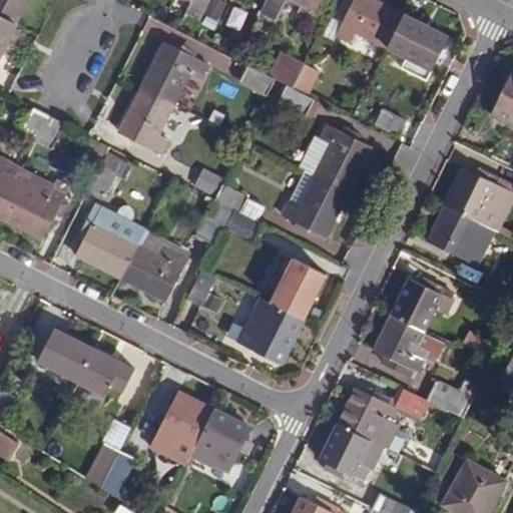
[(0,0),(0,17),(16,26),(29,0),(0,0)]
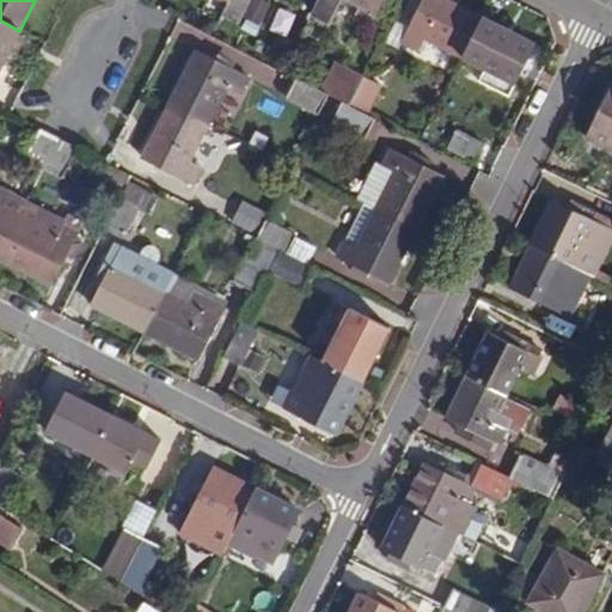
[(251,0),(227,0),(220,16),(239,25),(251,0)]
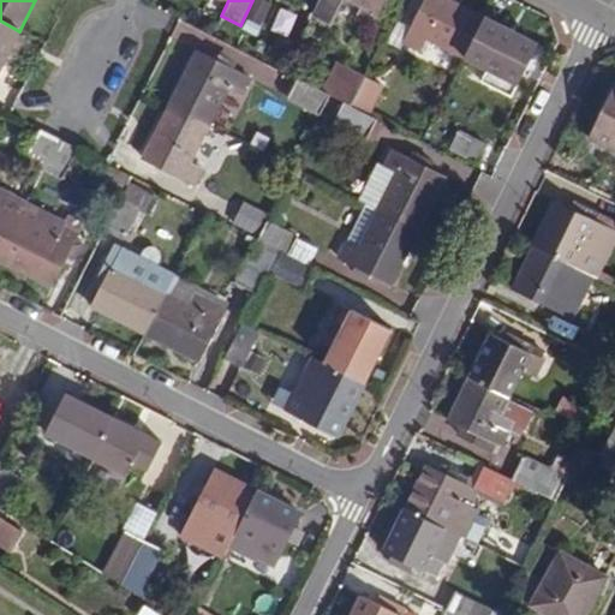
[(386,0),(314,0),(305,18),(324,28),(338,0),(345,0),(358,6),(352,18),(371,29),(386,0)]
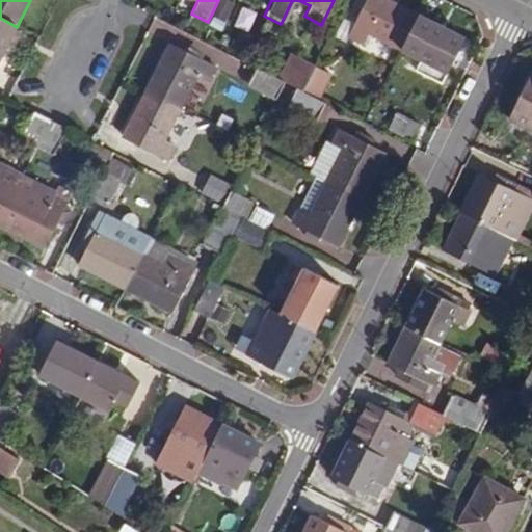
[(400,51),(419,16),(389,0),(367,0),(354,25),(348,37),(363,46),(369,34),(400,51)]
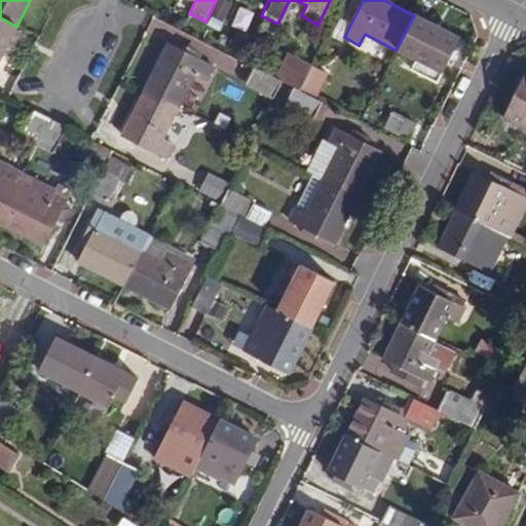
[(460,38),(414,15),(396,50),(415,61),(411,71),(437,84),(460,38)]
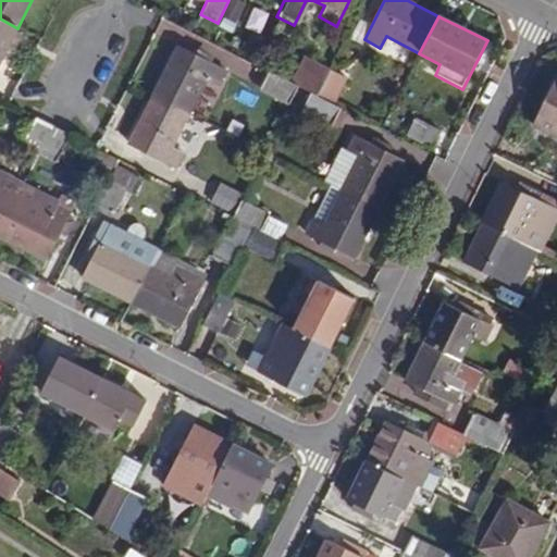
[(0,62),(17,28),(0,19),(0,62)]
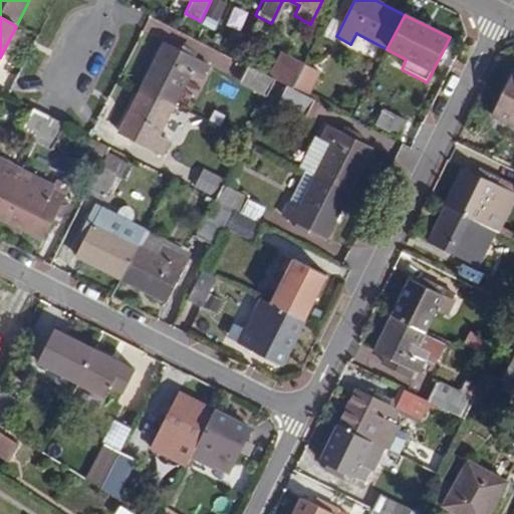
[(336,36),(342,24),(331,20),(322,37),(333,42),(336,36)]
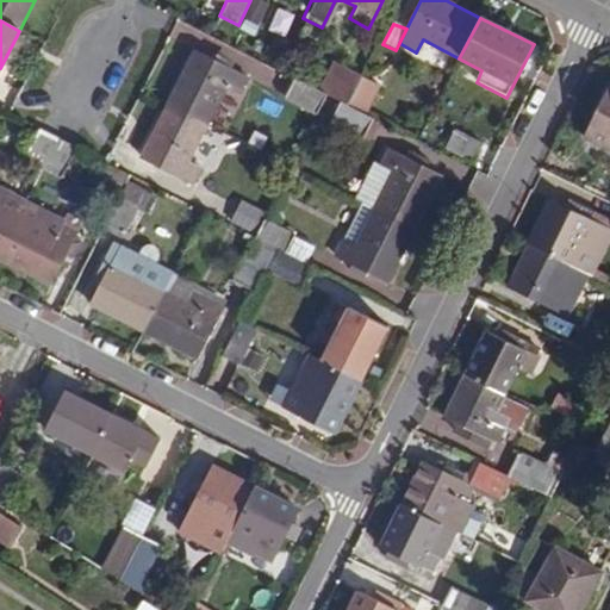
[(194,51),(167,104),(207,125),(226,89),(240,95),(248,78),(194,51)]
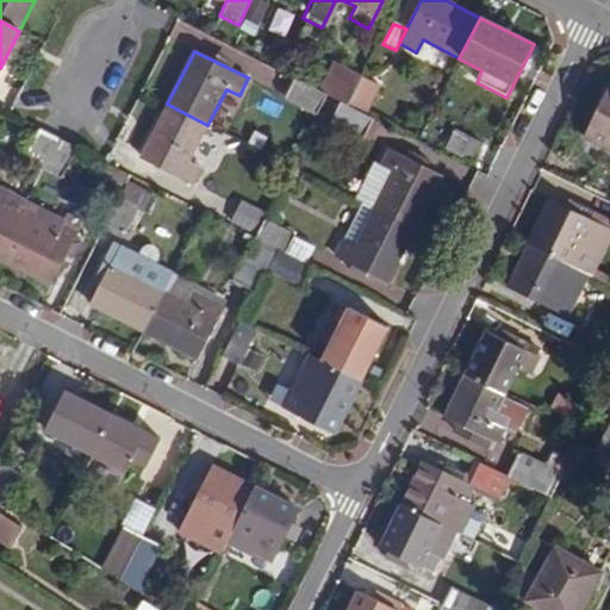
[(343,104),(359,75),(338,66),(323,94),(325,95),(341,103),(343,104)]
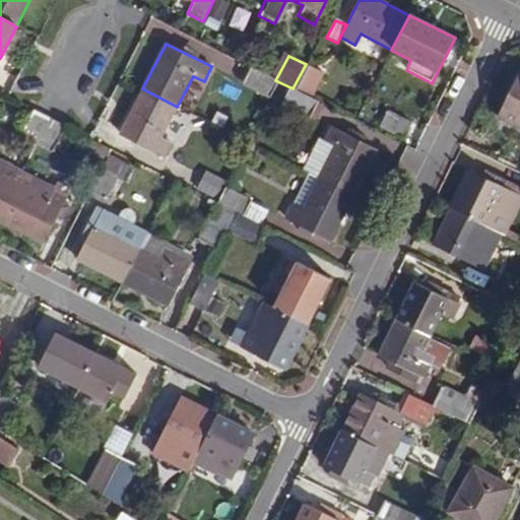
[(323,74),(306,64),(293,88),(311,98),(323,74)]
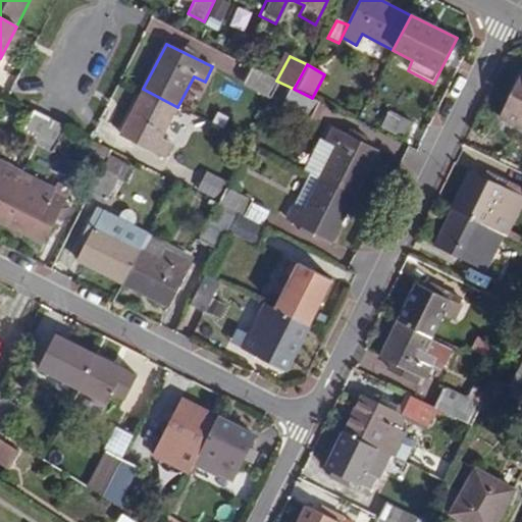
[(278,82),(276,81),(252,67),(243,85),(270,98),(278,82)]
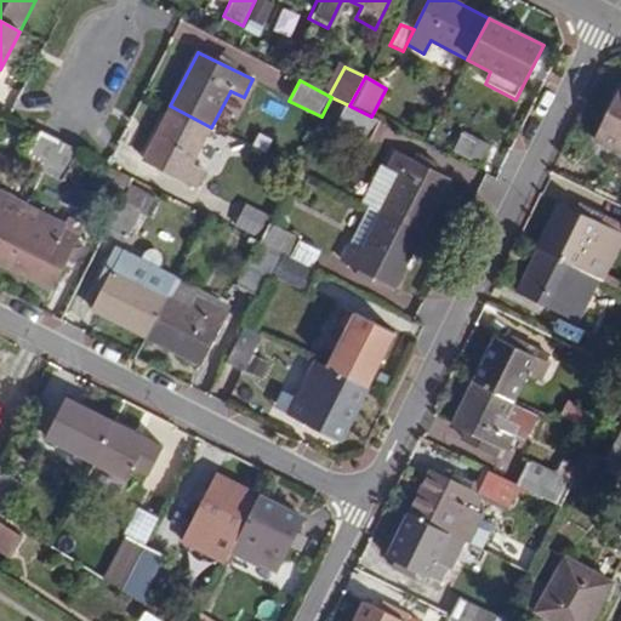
[(620,153),(620,85),(609,106),(614,109),(609,118),(604,115),(592,140),(620,153)]
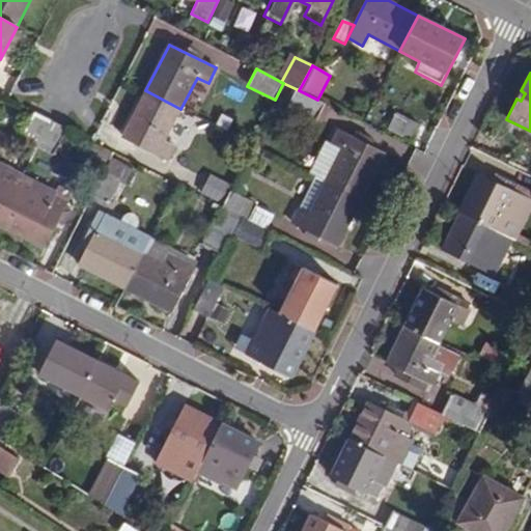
[(315,121),(325,104),(317,100),(299,90),(297,89),(287,107),(315,121)]
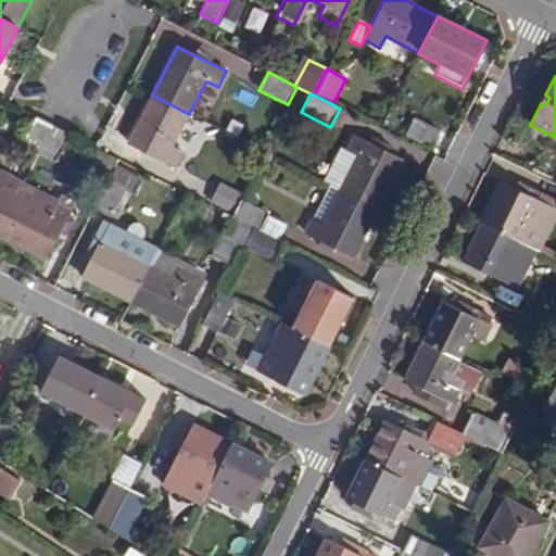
[(189,114),(152,95),(126,146),(144,155),(137,169),(166,184),(174,169),(184,174),(192,156),(173,146),(189,114)]
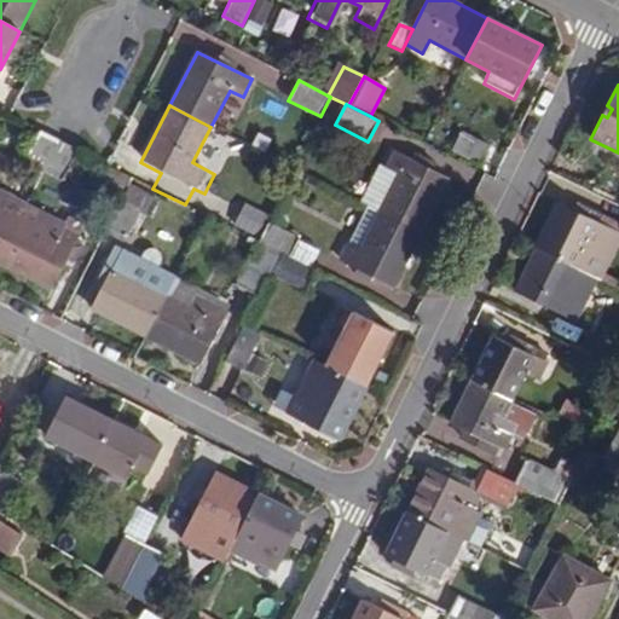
[(23,162),(42,173),(58,142),(40,131),(23,162)]
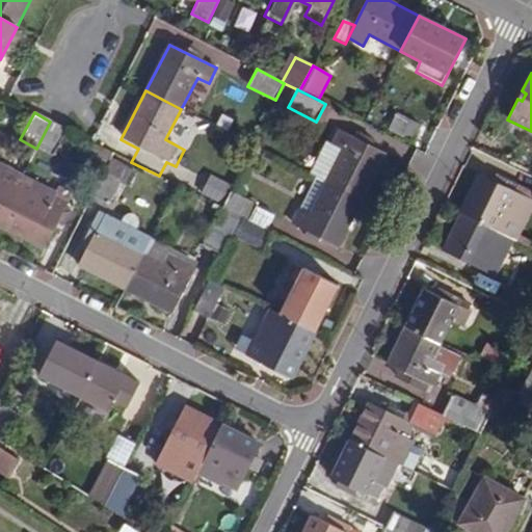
[(413,142),(421,126),(396,113),(388,129),(413,142)]
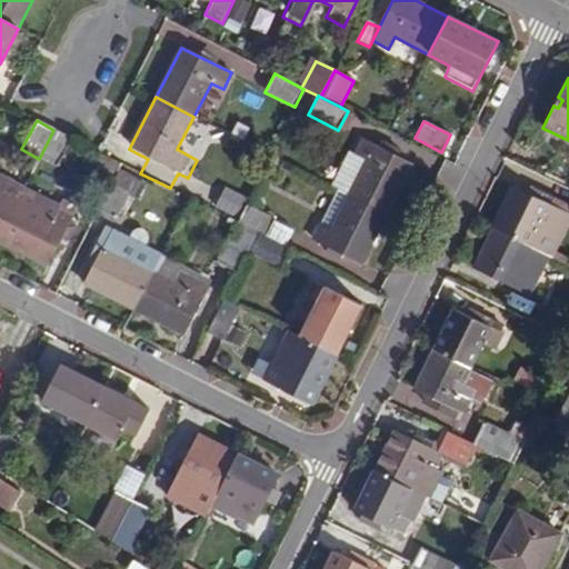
[(57,167),(72,139),(53,130),(39,159),(57,167)]
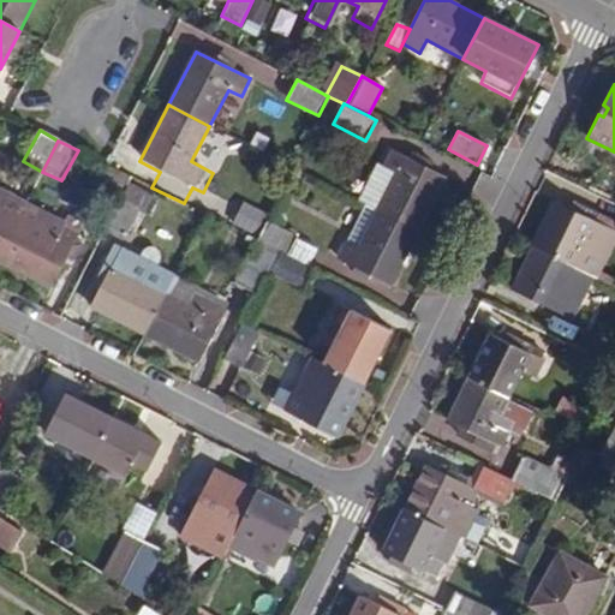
[(376,210),(418,232),(446,177),(430,168),(435,161),(417,153),(412,161),(393,150),(383,167),(376,165),(358,202),(376,210)]
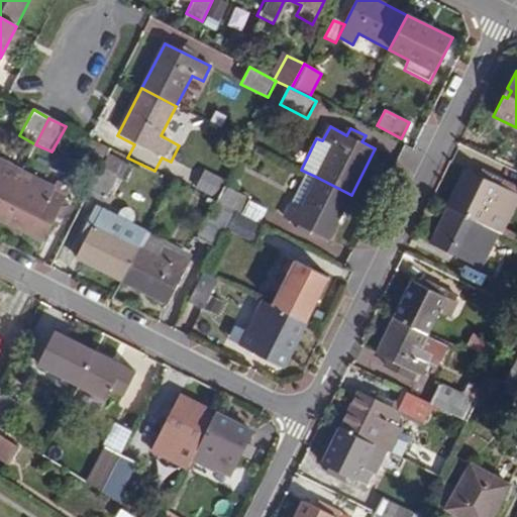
[(131,167),(108,153),(89,190),(110,201),(121,181),(125,180),(131,167)]
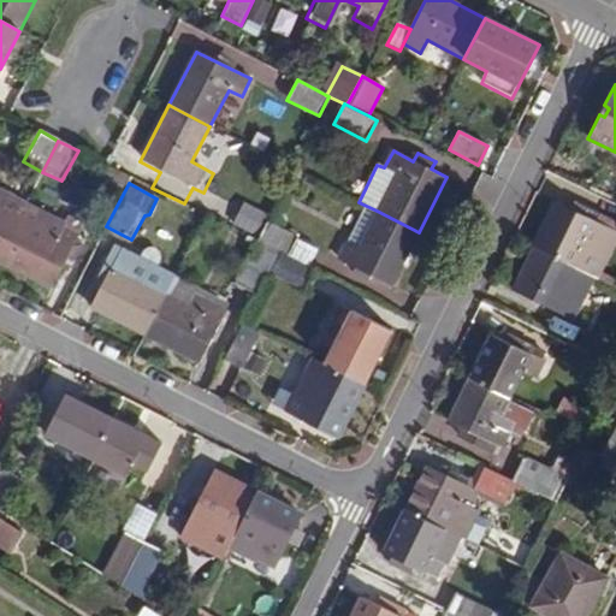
[(0,253),(25,205),(0,190),(0,253)]
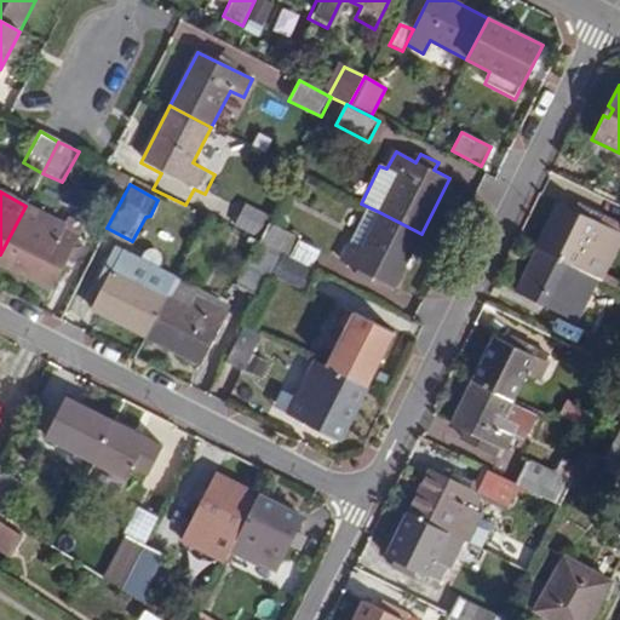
[(560,205),(538,250),(598,280),(619,235),(619,223),(578,204),(574,211),(560,205)]
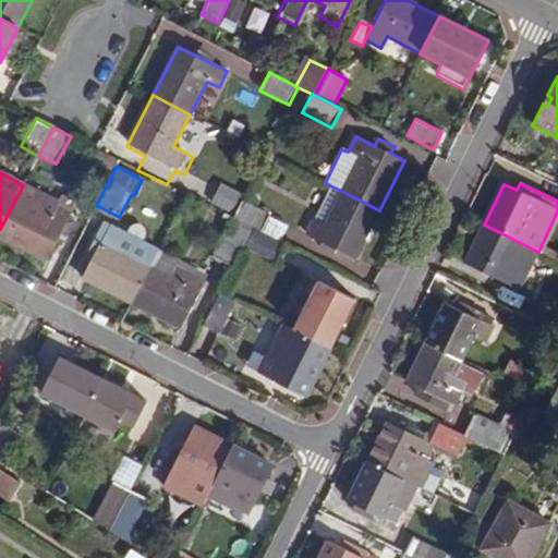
[(57,203),(23,185),(0,229),(0,237),(47,262),(58,241),(64,243),(75,222),(69,218),(76,205),(61,196),(57,203)]
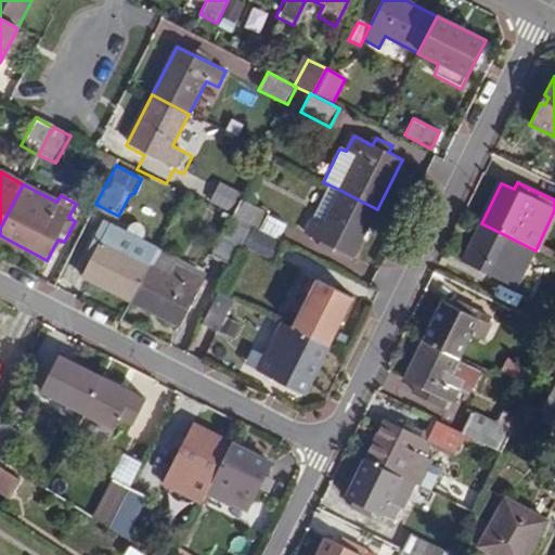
[(352,258),(377,209),(339,190),(322,224),(311,218),(304,234),(322,244),(320,248),(336,256),(339,252),(352,258)]
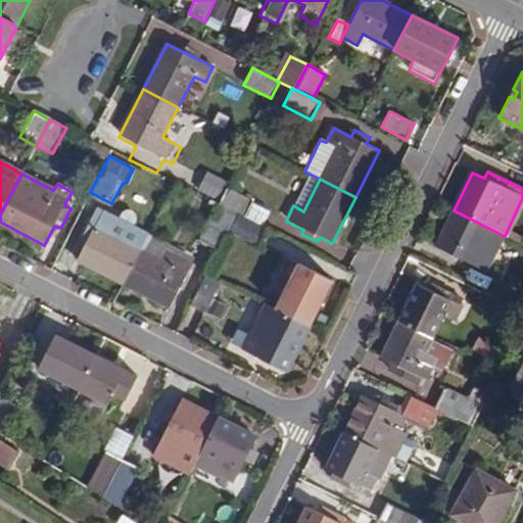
[(218,203),(236,214),(245,219),(252,204),(252,203),(225,189),(218,203)]
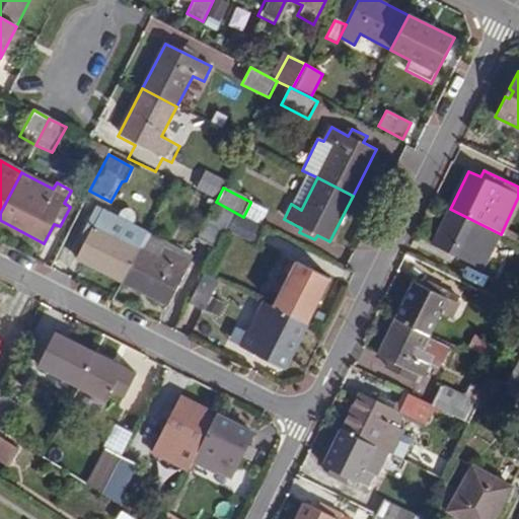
[(216,249),(226,229),(234,212),(216,202),(197,239),(216,249)]
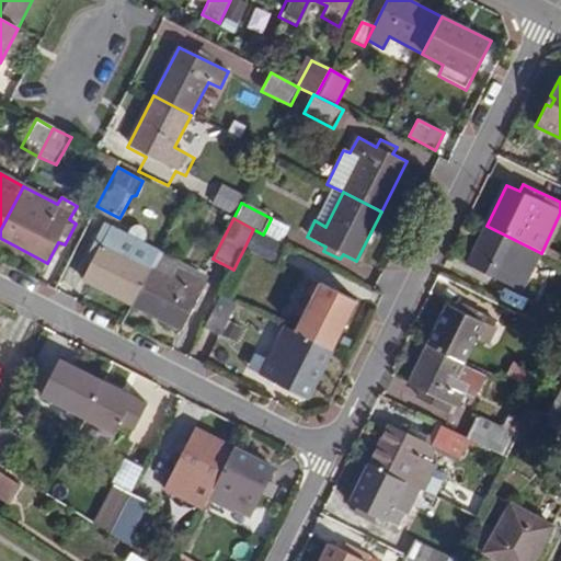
[(263,235),(285,245),(293,230),(271,219),(263,235)]
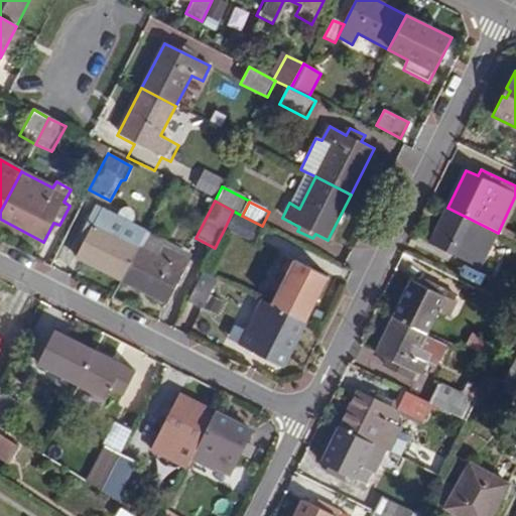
[(76,258),(121,282),(146,233),(129,223),(130,217),(122,206),(114,205),(105,211),(95,206),(80,236),(86,239),(76,258)]
